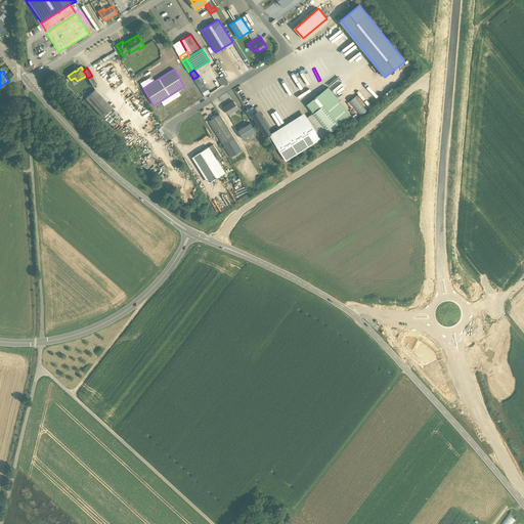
[(92,76),(88,78),(93,86),(97,83),(92,76)]
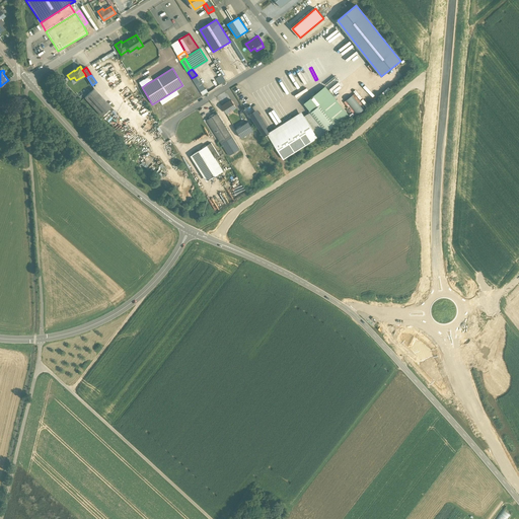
[(222,75),(217,79),(220,84),(226,81),(222,75)]
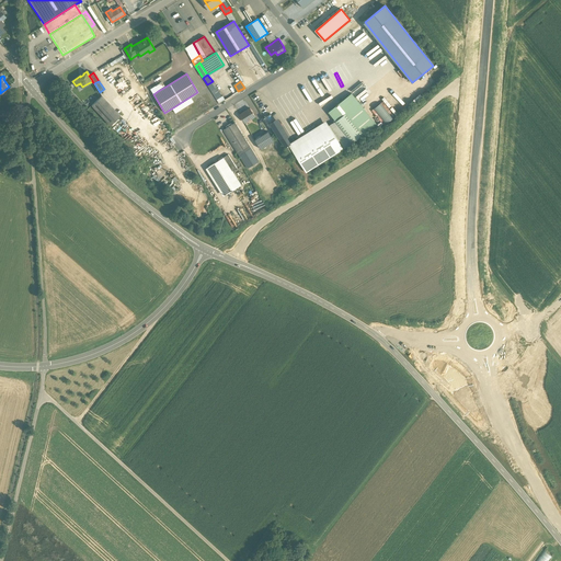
[(162,82),(156,87),(158,91),(165,87),(162,82)]
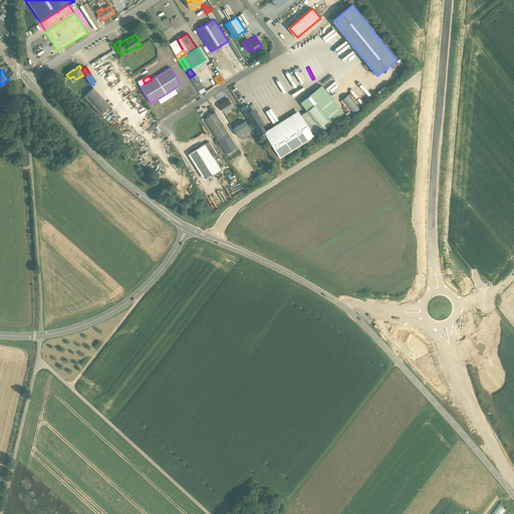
[(329,90),(336,84),(333,80),(326,86),(329,90)]
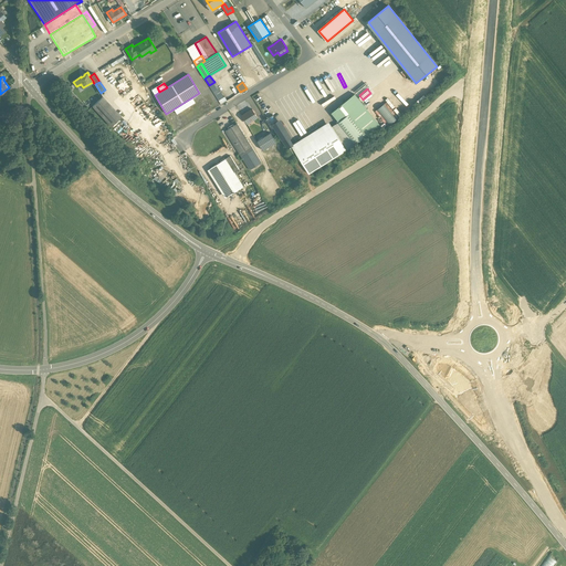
[(410,105),(415,100),(405,91),(399,93),(401,98),(397,94),(391,96),(392,101),(390,102),(392,106),(390,109),(387,106),(386,105),(383,102),(381,103),(385,111),(388,113),(389,116),(394,119),(396,118),(399,114),(397,111),(401,114),(407,106),(405,100),(410,105)]
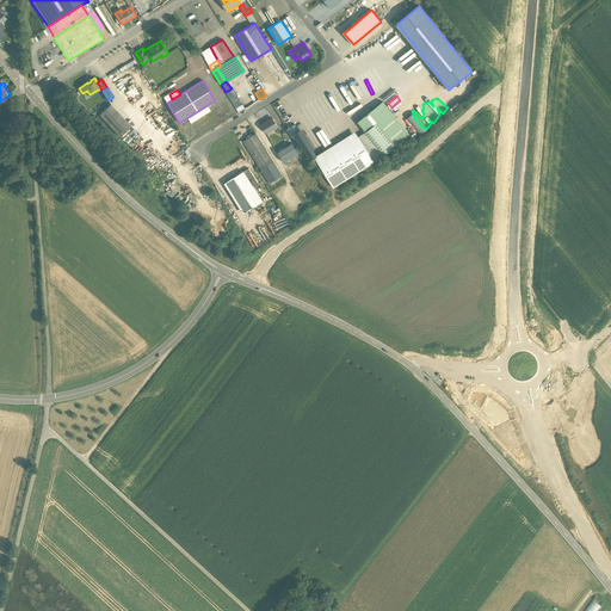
[(357,124),(364,134),(375,125),(394,148),(409,136),(382,103),(357,124)]
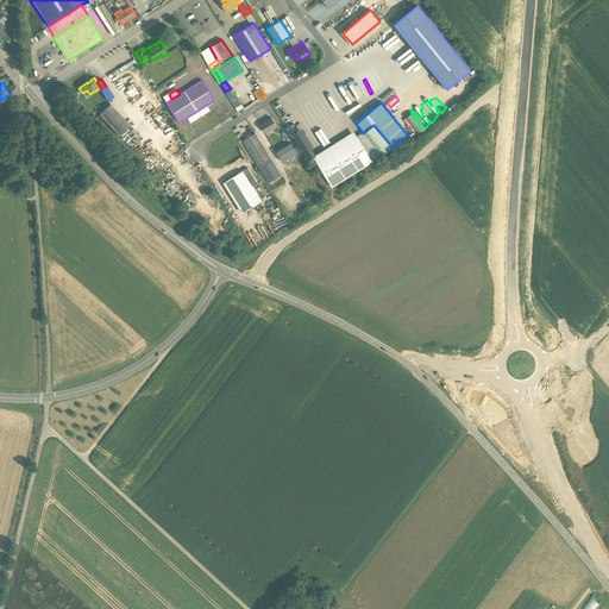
[(131,126),(111,104),(99,114),(120,137),(131,126)]
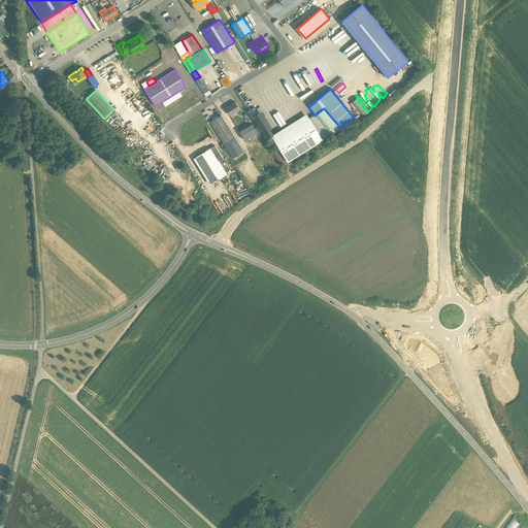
[(235,102),(226,108),(230,116),(235,112),(240,109),(235,102)]
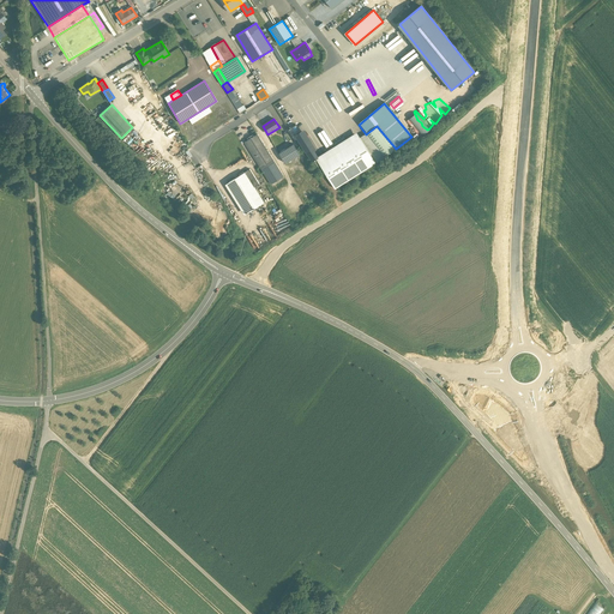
[(296,125),(288,130),(293,138),(296,136),(296,134),(301,132),(296,125)]
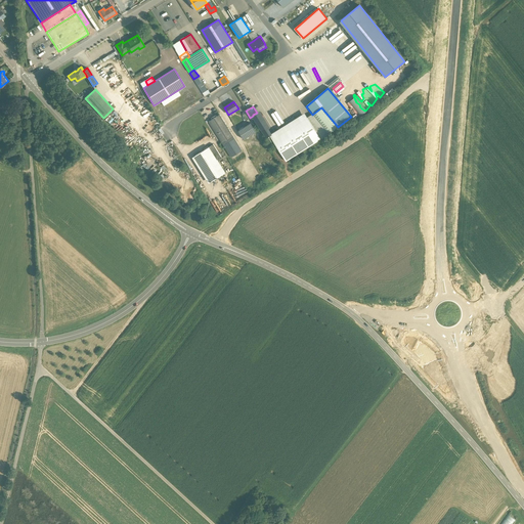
[(275,127),(290,119),(282,106),(273,112),(274,113),(268,116),(275,127)]
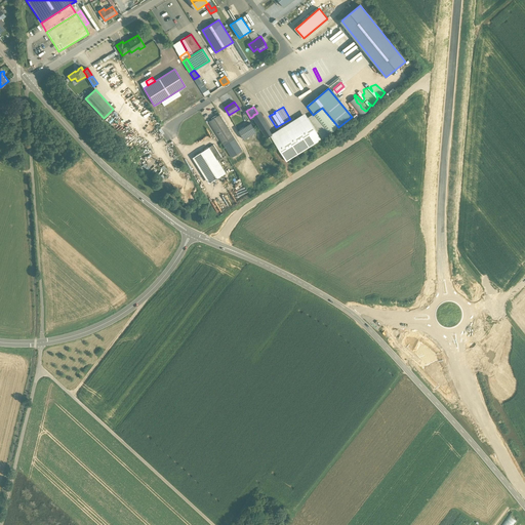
[(322,108),(313,115),(329,134),(338,127),(322,108)]
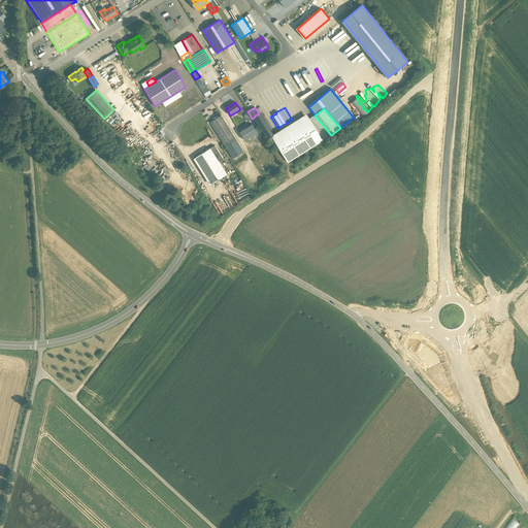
[(271,128),(261,111),(259,113),(255,116),(255,117),(268,138),(271,135),(268,130),(271,128)]
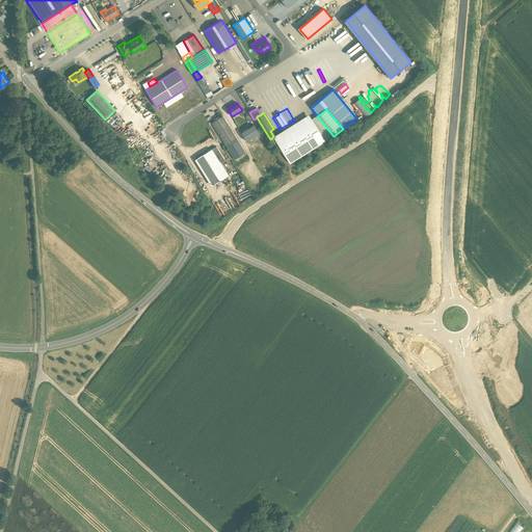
[(309,114),(273,137),(276,141),(312,120),(309,114)]
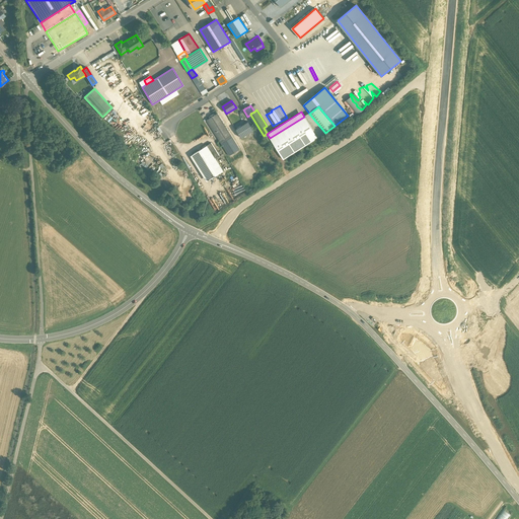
[(231,135),(217,114),(207,121),(220,142),(231,135)]
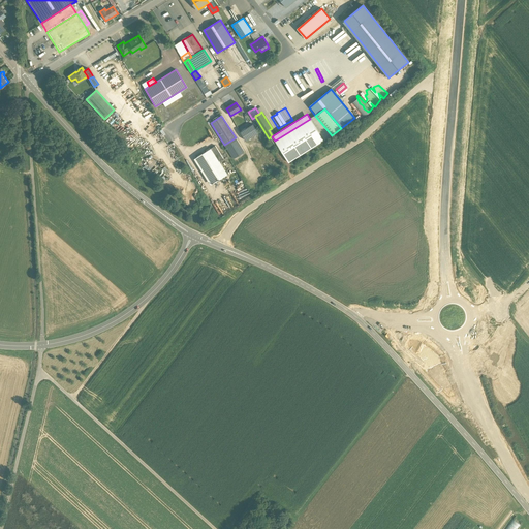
[(310,119),(275,141),(288,162),(332,135),(315,116),(310,119)]
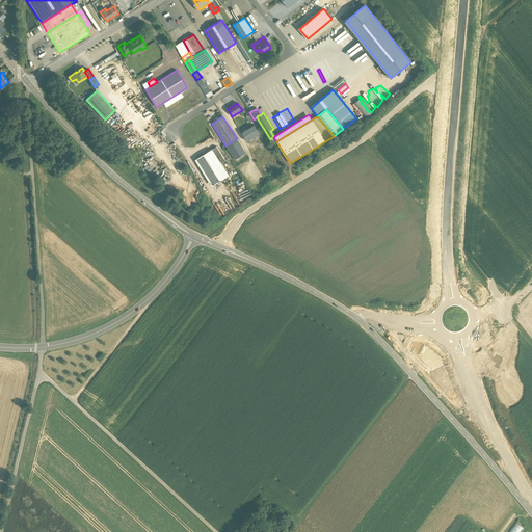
[(255,125),(242,133),(247,141),(260,134),(255,125)]
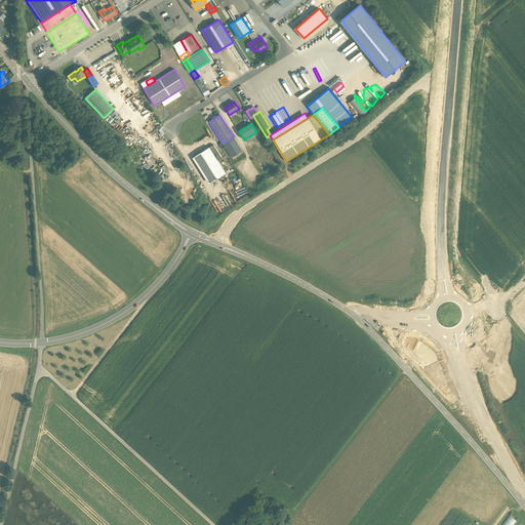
[(242,152),(234,136),(223,144),(232,158),(242,152)]
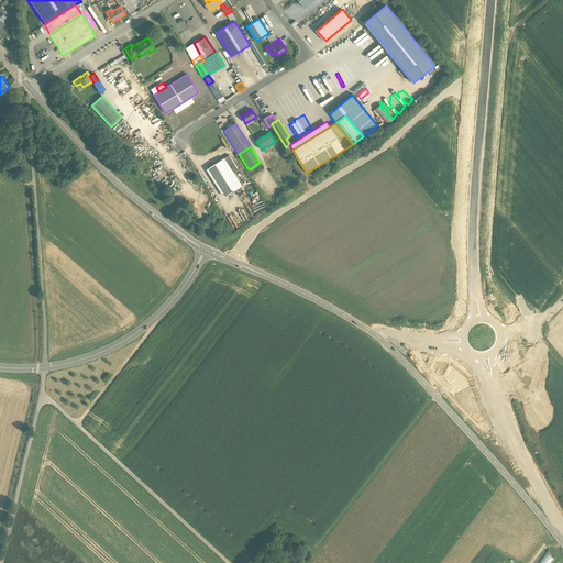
[(238,168),(229,155),(224,157),(233,172),(238,168)]
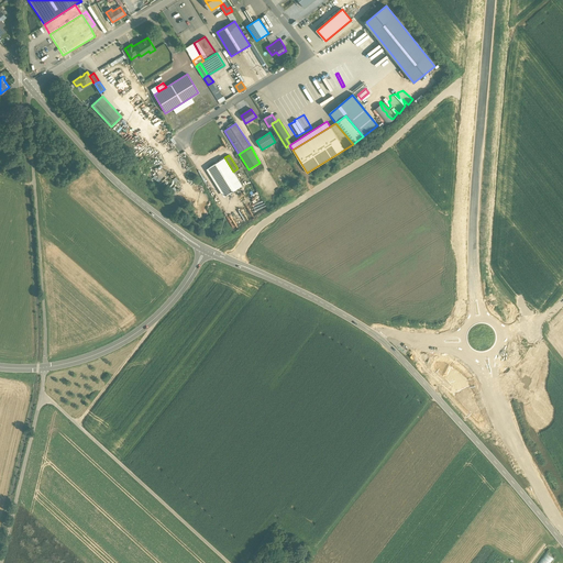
[(233,172),(224,157),(209,167),(227,195),(242,186),(233,172)]
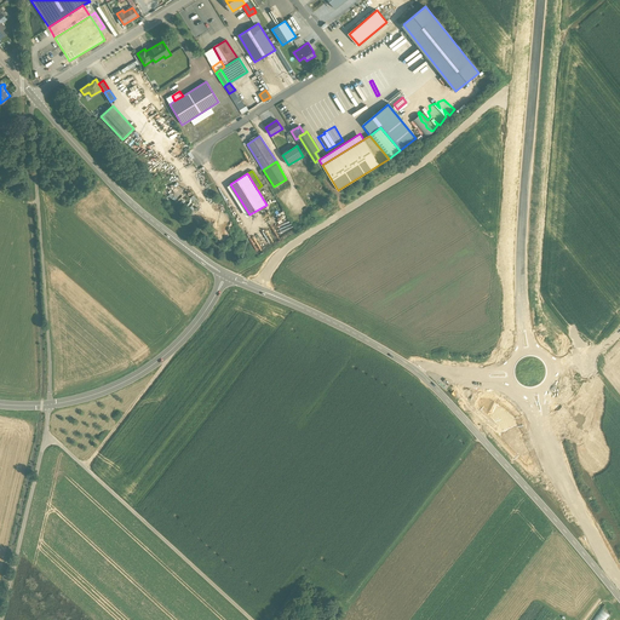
[(290,184),(286,179),(274,187),(277,191),(290,184)]
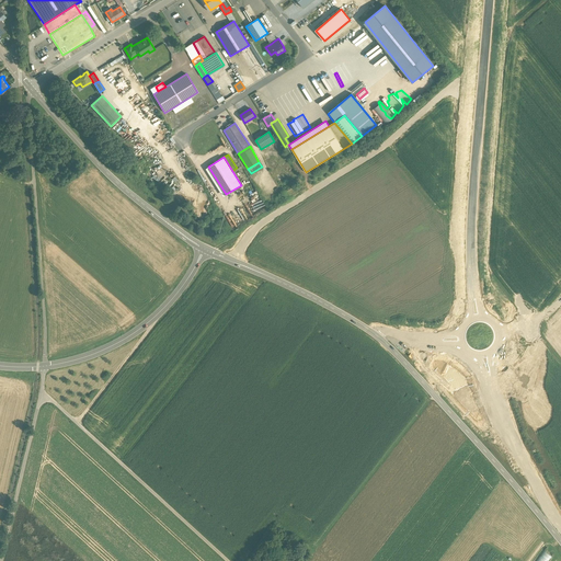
[(226,194),(208,167),(206,168),(224,196),(226,194)]
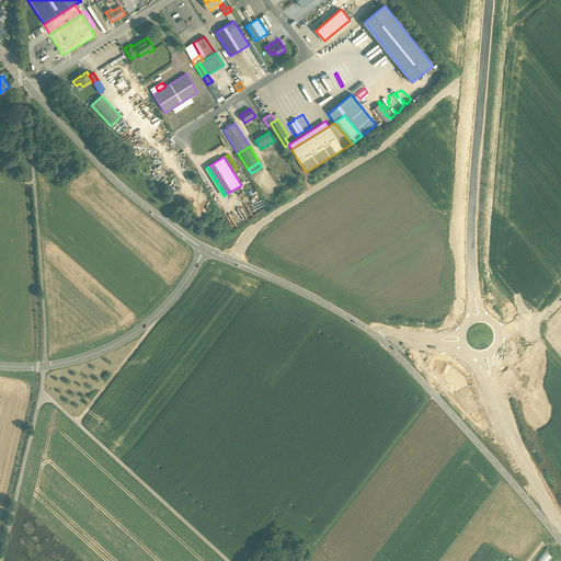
[(544,550),(536,560),(548,560),(552,557),(544,550)]
